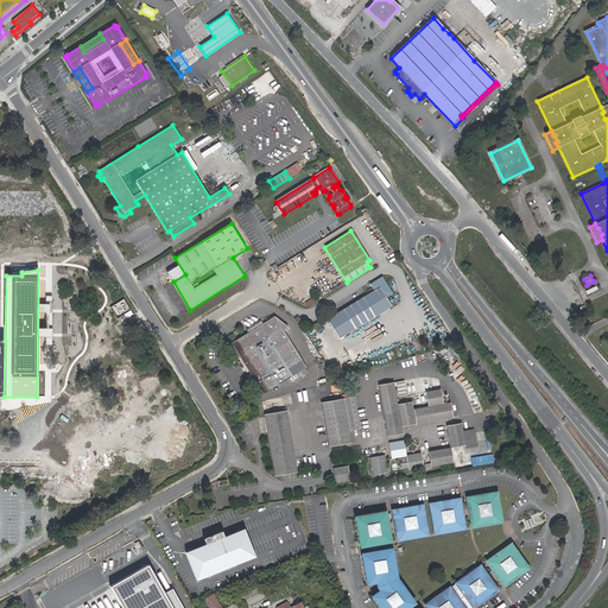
[(374,291),(328,320),(328,321),(340,339),(392,306),(386,297),(393,293),(382,277),(371,284),(374,291)]
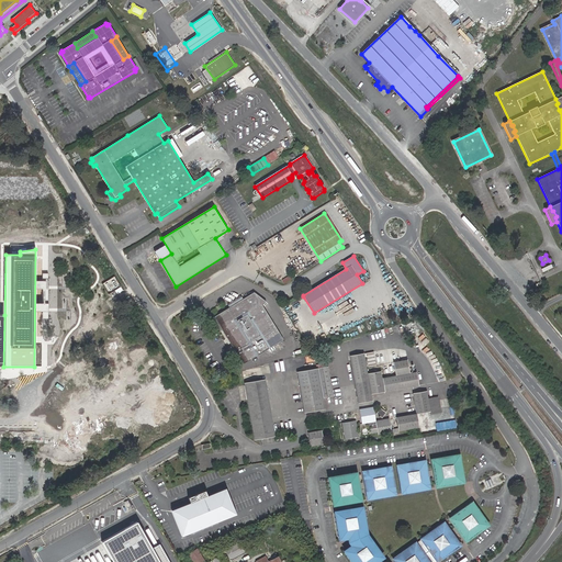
[(232,341),(229,344),(243,364),(282,340),(261,306),(265,302),(254,293),(213,317),(226,338),(228,337),(232,341)]
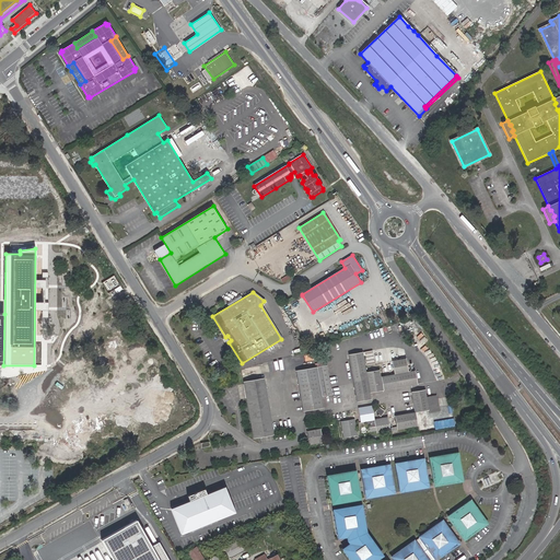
[(349,354),(353,382),(366,380),(369,393),(357,395),(358,401),(371,399),(370,393),(383,391),(381,376),(380,370),(366,372),(362,352),(349,354)]
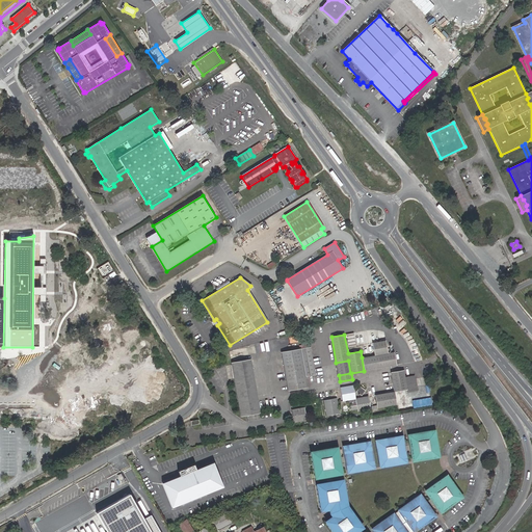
[(375,355),(369,356),(370,370),(396,365),(394,352),(388,353),(386,341),(372,343),(375,355)]
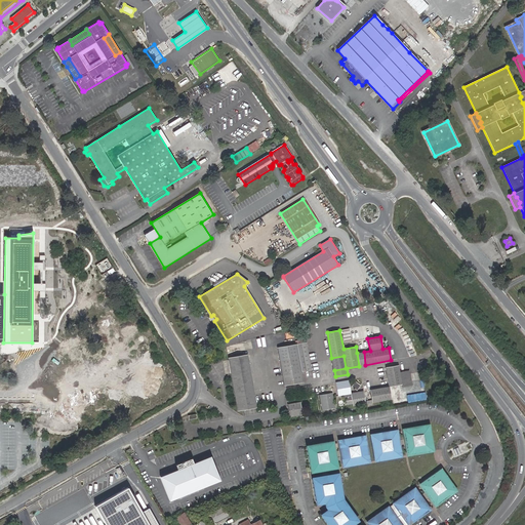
[(307,342),(306,342),(298,344),(296,345),(278,348),(284,386),(304,382),(301,372),(311,370),(307,342)]
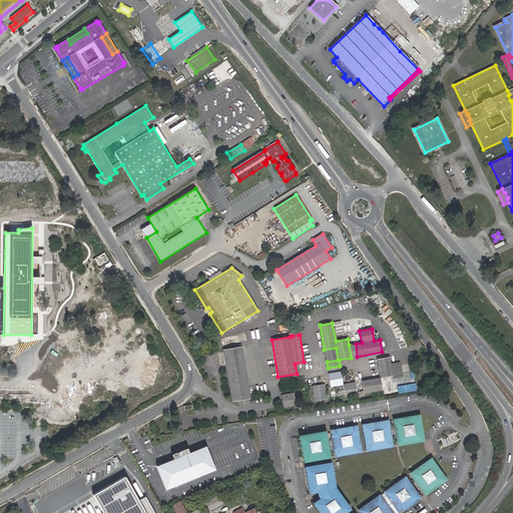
[(356,344),(349,345),(351,358),(357,357),(356,344)]
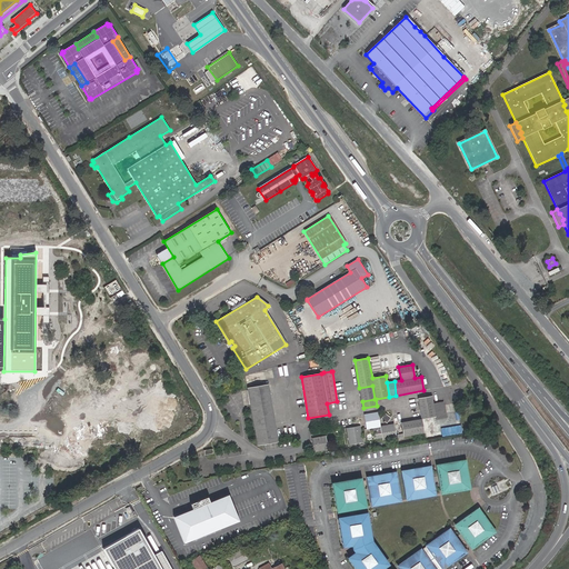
[(247,388),(257,441),(278,438),(268,385),(260,386),(253,387),(247,388)]
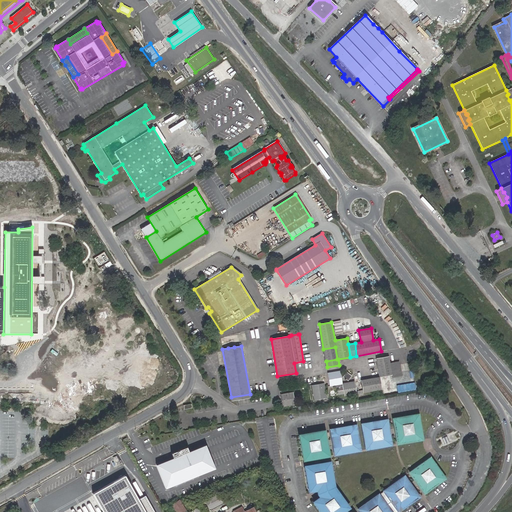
[(335,347),(323,349),(326,361),(337,359),(335,347)]
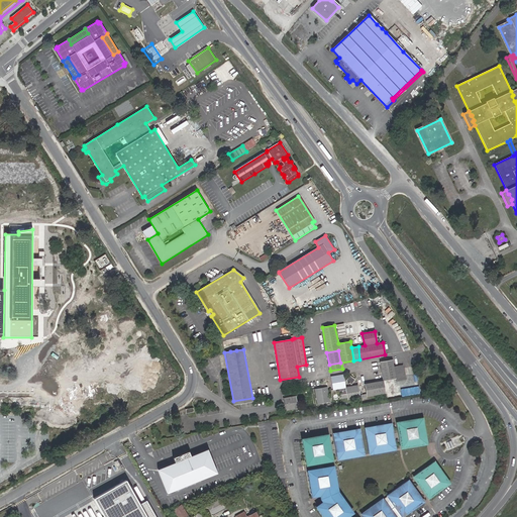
[(380,363),(384,381),(396,379),(394,367),(393,359),(380,363)]
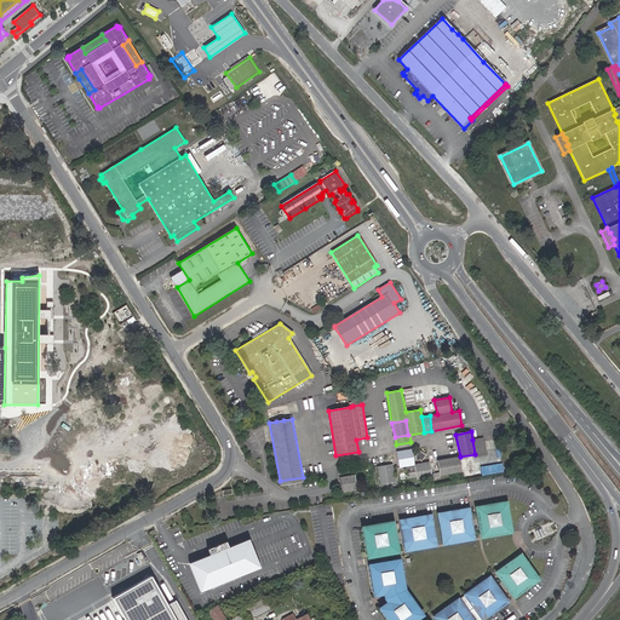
[(483,438),(472,440),(475,454),(475,458),(487,455),(483,438)]
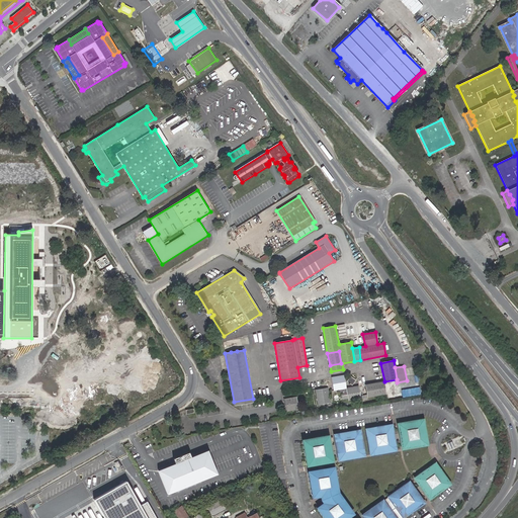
[(360,399),(360,396),(358,386),(346,389),(344,376),(332,378),(334,391),(340,390),(341,396),(347,395),(348,401),(360,399)]
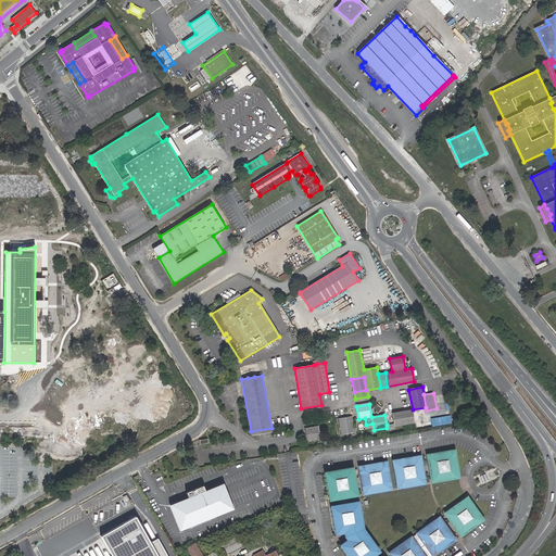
[(377,404),(373,411),(378,414),(382,408),(377,404)]
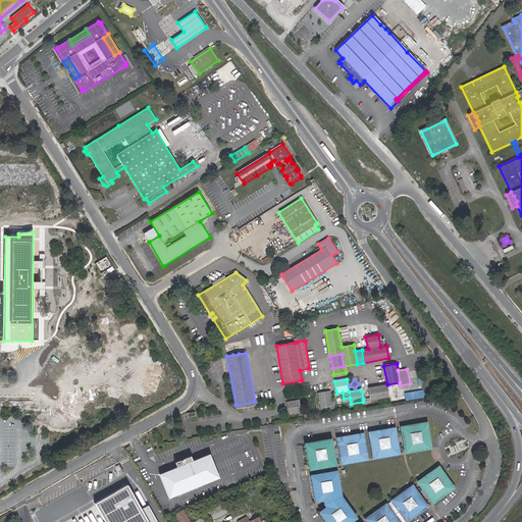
[(368,388),(370,398),(370,401),(389,398),(387,384),(368,388)]
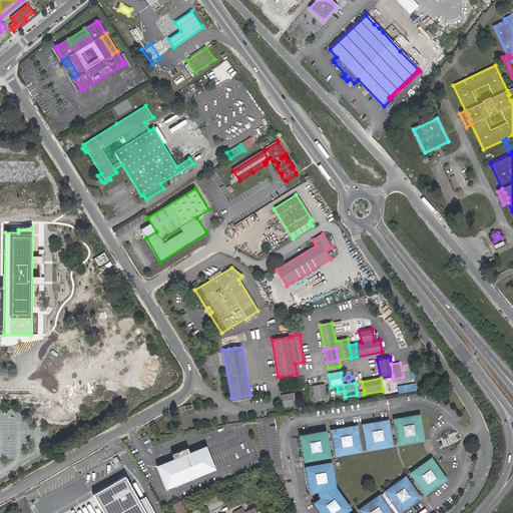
[(313,387),(315,401),(328,399),(325,384),(313,387)]
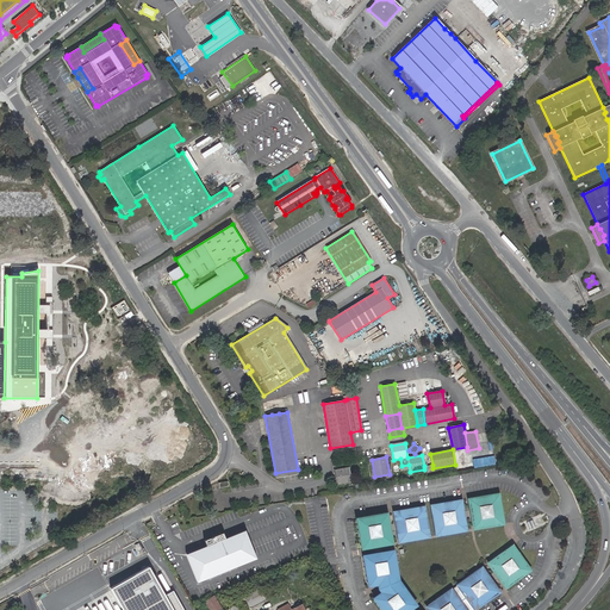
[(337,475),(335,477),(337,485),(352,483),(349,467),(334,470),(335,474),(337,474),(337,475)]
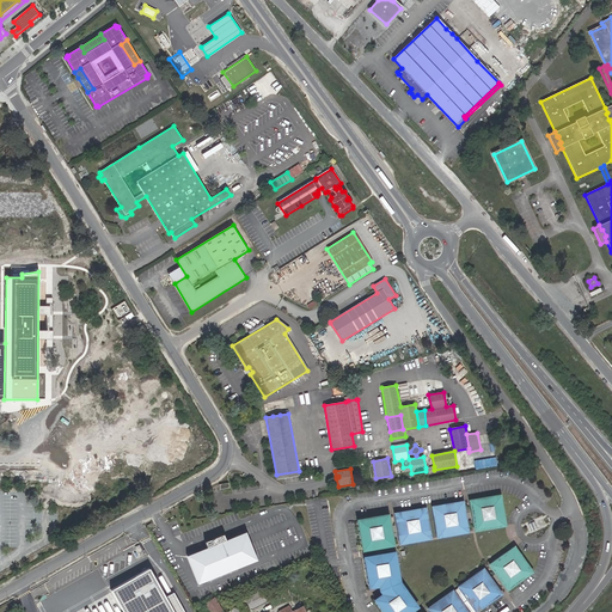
[(473,526),(478,530),(505,526),(499,495),(469,501),(473,526)]
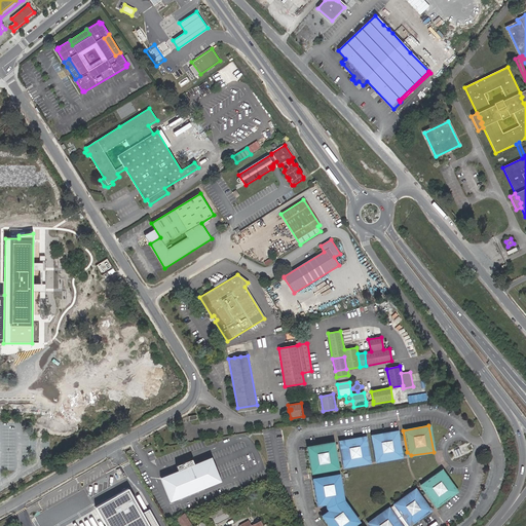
[(375,461),(398,458),(401,454),(397,431),(371,436),(375,461)]
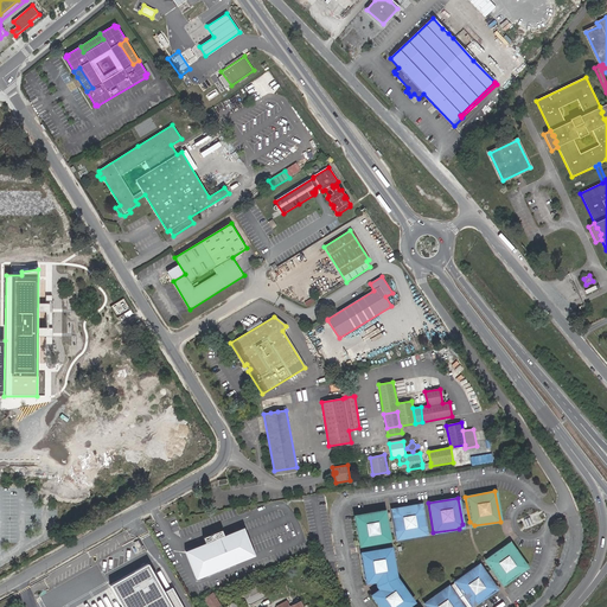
[(396,536),(401,540),(426,535),(421,505),(391,510),(396,536)]
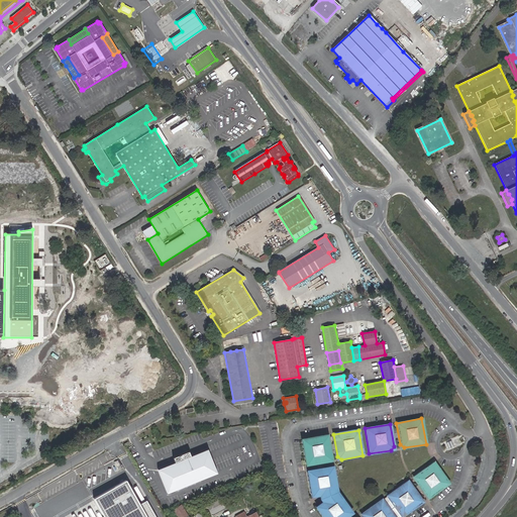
[(306,466),(327,462),(330,458),(326,436),(301,440),(306,466)]
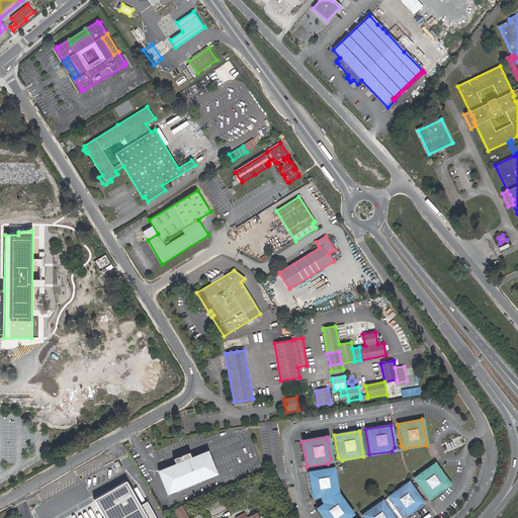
[(207,449),(157,469),(167,494),(217,473),(207,449)]
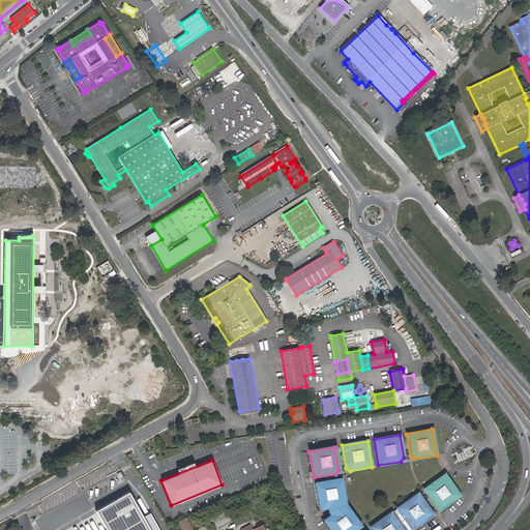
[(125,470),(118,474),(122,481),(126,479),(125,478),(128,476),(125,470)]
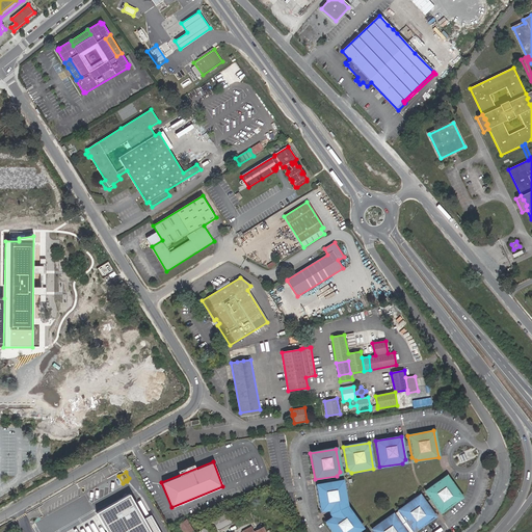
[(441,513),(461,498),(446,476),(428,489),(427,495),(441,513)]
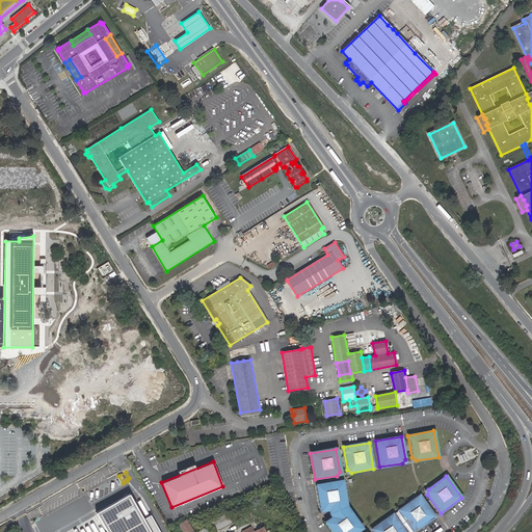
[(345,507),(342,485),(338,482),(315,485),(319,511),(328,510),(331,517),(324,523),(329,531),(355,531),(357,531),(358,526),(345,507)]
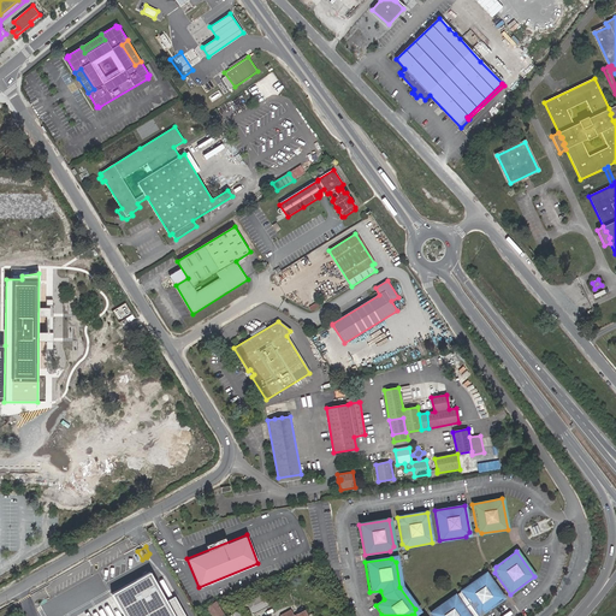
[(433,611),(432,615),(471,615),(477,612),(478,615),(479,615),(503,599),(489,578),(483,576),(461,592),(463,596),(457,599),(455,596),(433,611)]
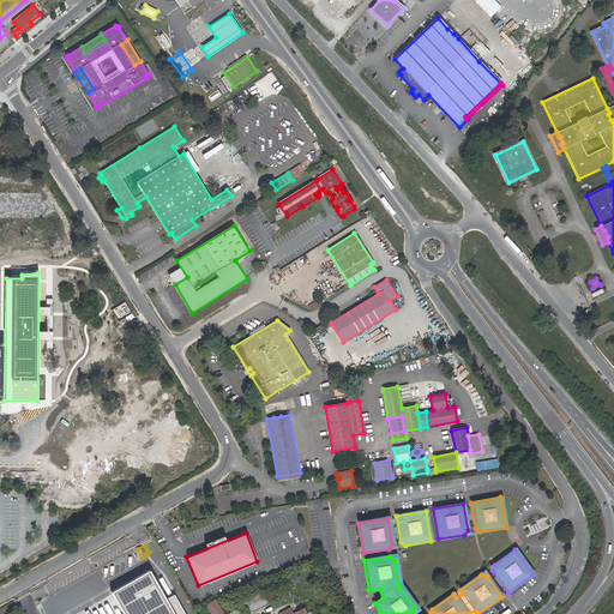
[(175,613),(161,588),(148,595),(139,582),(127,589),(134,603),(114,613),(175,613)]
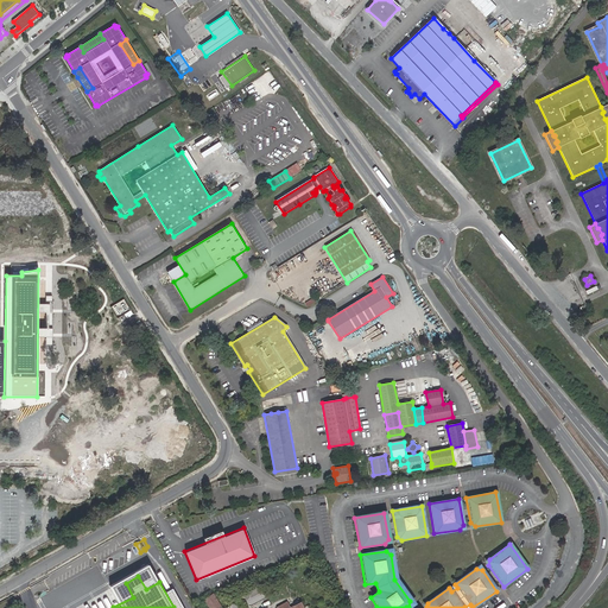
[(258,590),(257,588),(245,593),(251,605),(265,597),(260,589),(258,590)]
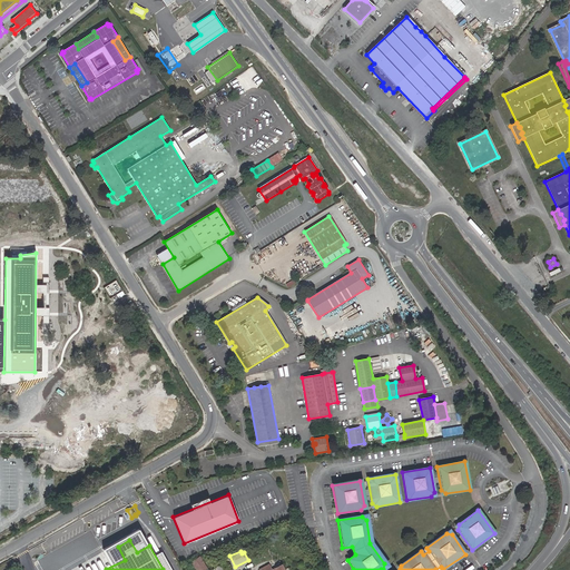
[(51,552),(41,558),(47,569),(58,563),(51,552)]
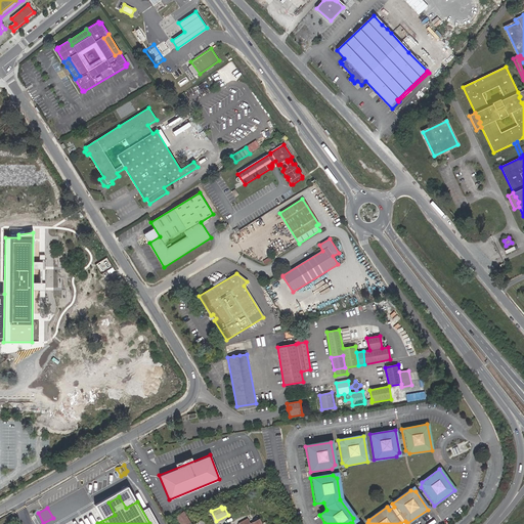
[(184,512),(177,516),(181,523),(189,523),(190,523),(184,512)]
